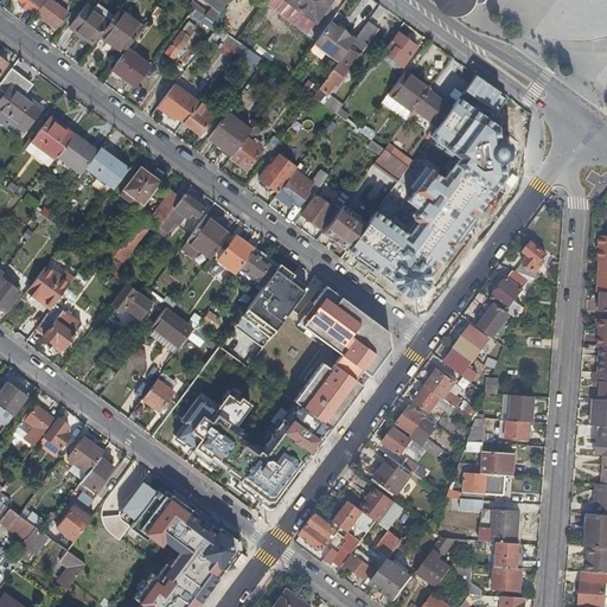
[(13,0),(34,16),(44,0),(13,0)]
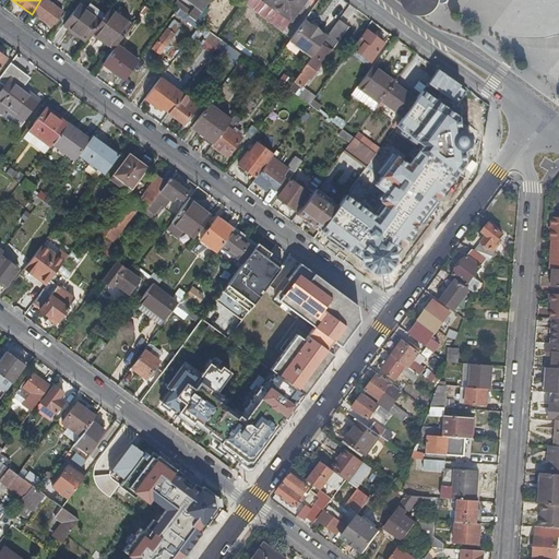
[(43,0),(33,14),(50,27),(61,13),(44,0),(43,0)]
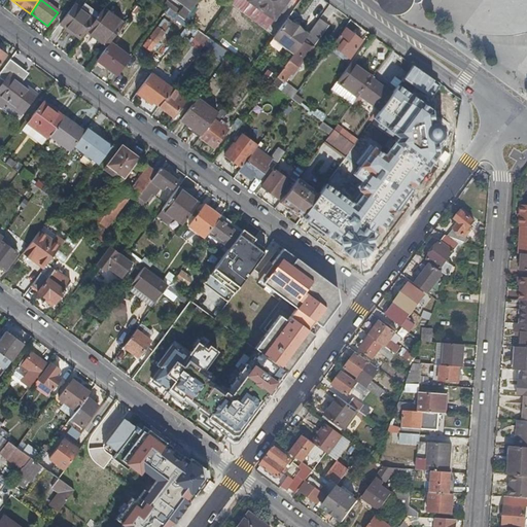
[(175,15),(182,22),(198,0),(171,0),(181,7),(178,12),(175,15)]
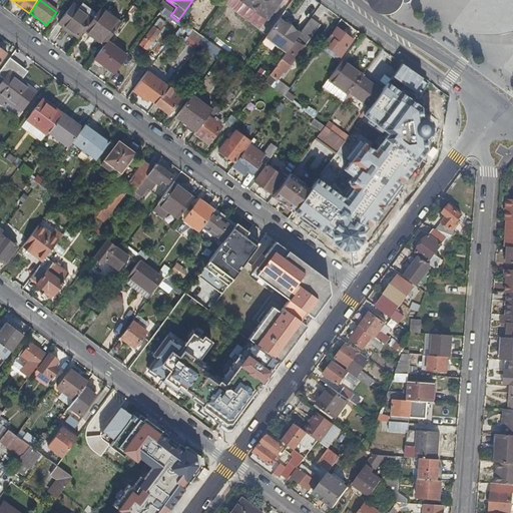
[(278,0),(240,0),(239,3),(264,21),(278,0)]
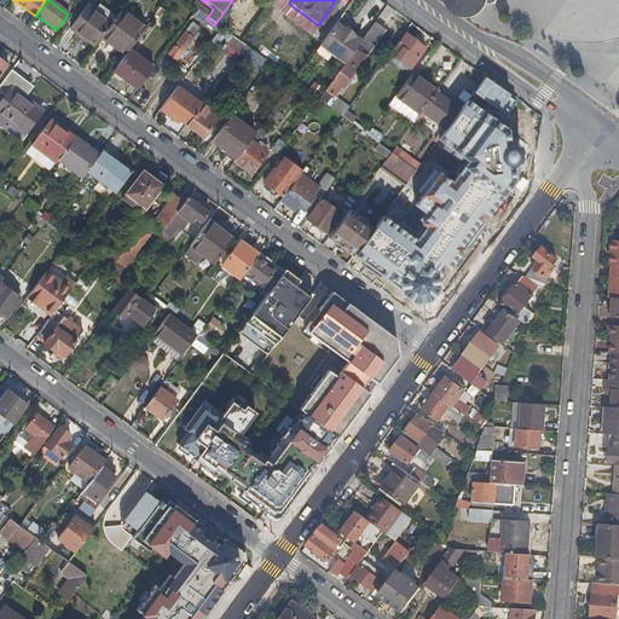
[(453,0),(455,1),(456,4),(456,6),(457,7),(458,9),(461,11),(462,11),(464,12),(468,13),(470,13),(474,12),(476,11),(478,11),(480,9),(481,6),(482,5),(484,1),(490,5),(492,5),(493,5),(496,4),(497,3),(498,1),(498,0),(453,0)]
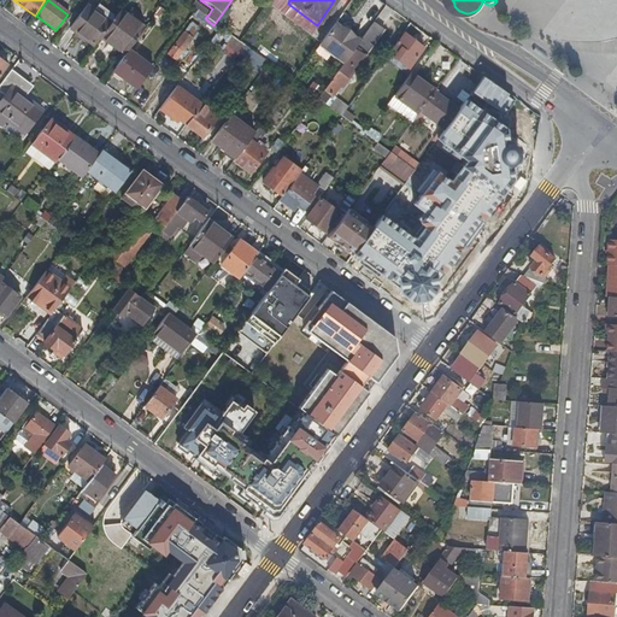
[(192,6),(191,7),(195,11),(205,18),(209,15),(193,3),(192,6)]
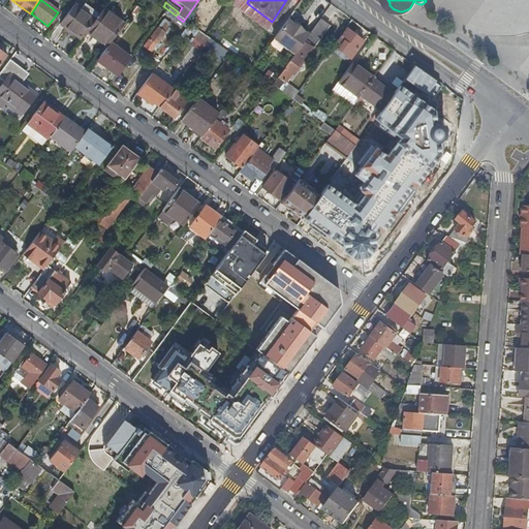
[(85,33),(94,21),(73,5),(59,25),(80,41),(85,33)]
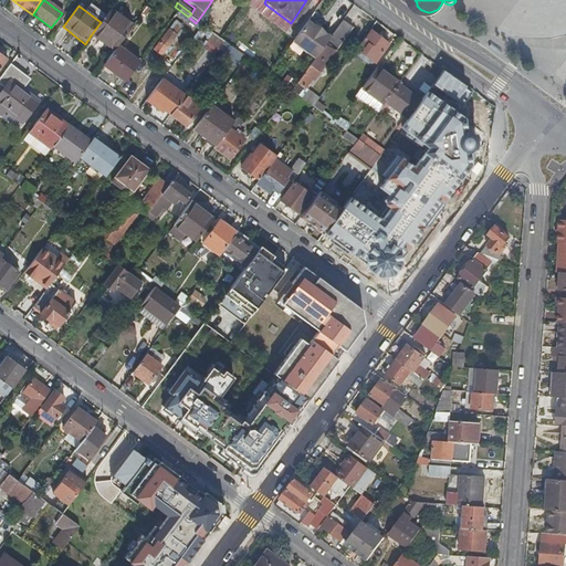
[(149,11),(146,8),(139,17),(143,19),(147,12),(149,11)]
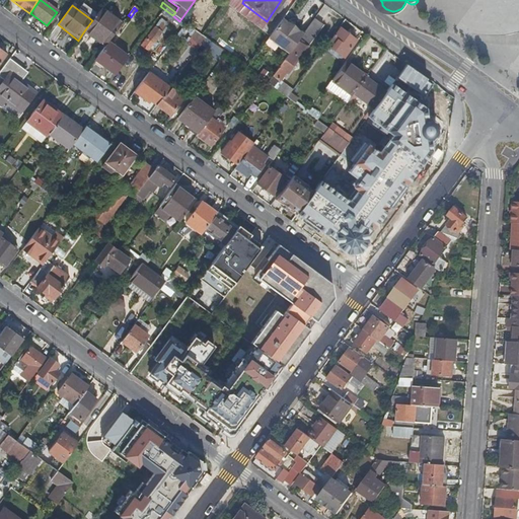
[(172,15),(164,9),(160,14),(180,29),(184,24),(179,21),(172,15)]
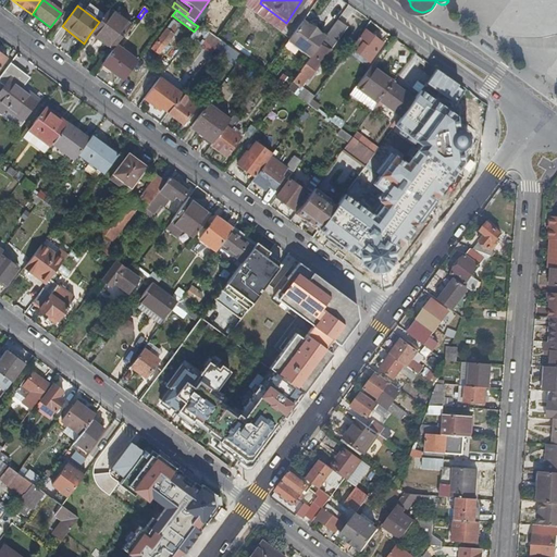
[(89,35),(112,51),(114,48),(127,29),(106,14),(99,22),(89,35)]
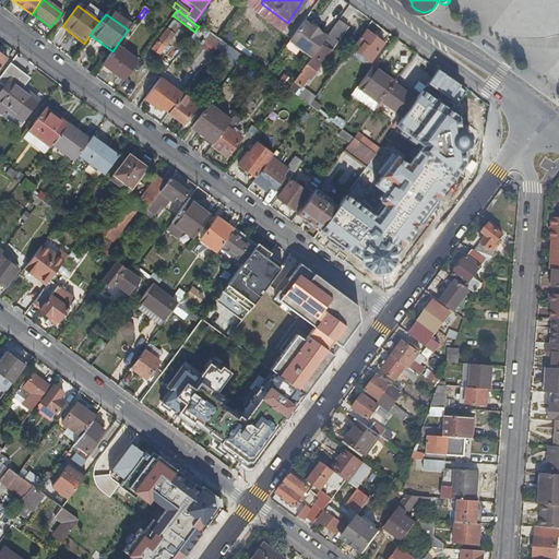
[(286,91),(308,107),(312,102),(314,99),(300,88),(306,81),(307,82),(346,28),(336,22),(324,38),(309,59),(286,91)]
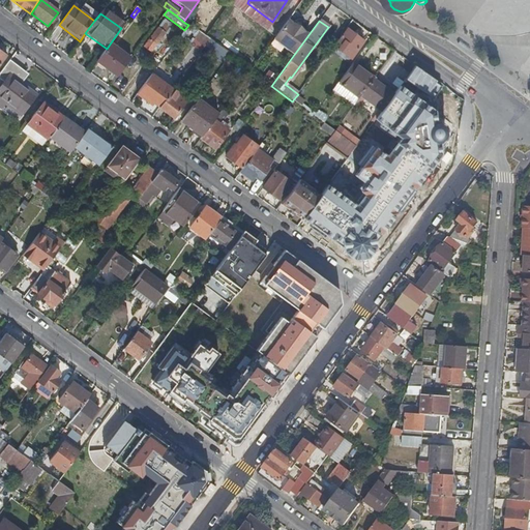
[(287,21),(272,40),(293,56),(307,36),(287,21)]
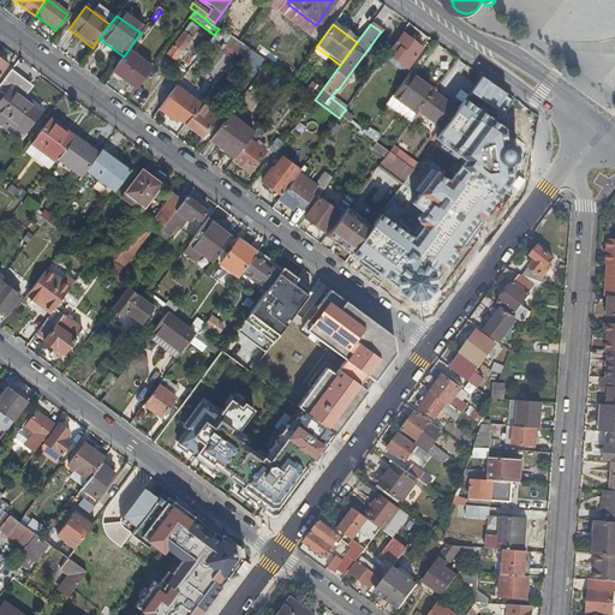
[(174,60),(191,39),(183,33),(167,54),(174,60)]
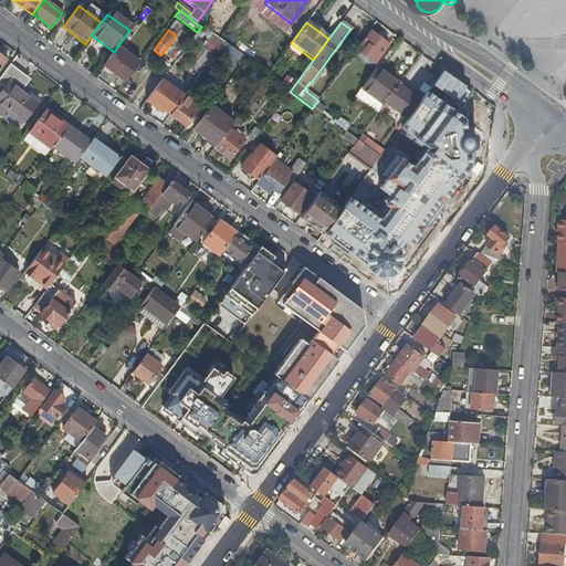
[(368,32),(354,51),(373,64),(386,45),(368,32)]
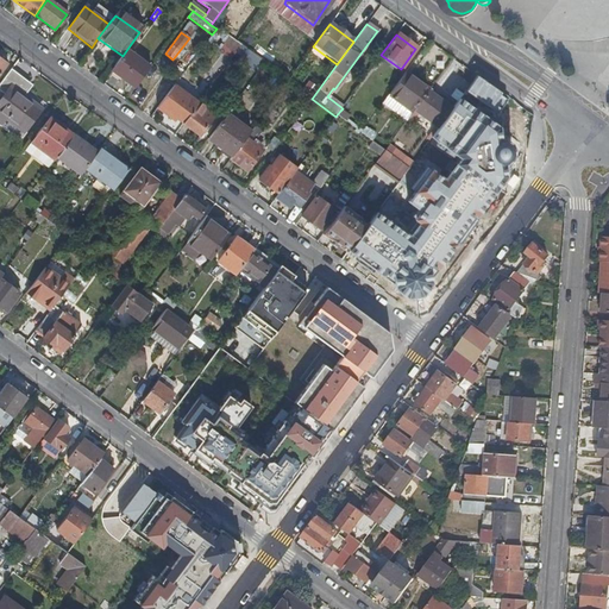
[(264,64),(239,46),(227,62),(234,68),(237,66),(239,68),(245,60),(250,62),(249,64),(253,68),(246,77),(252,81),(264,64)]
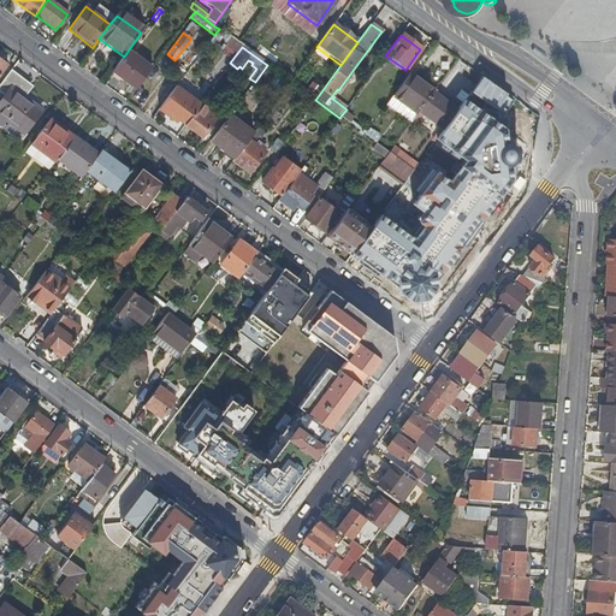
[(135,92),(150,71),(126,53),(124,57),(111,73),(135,92)]
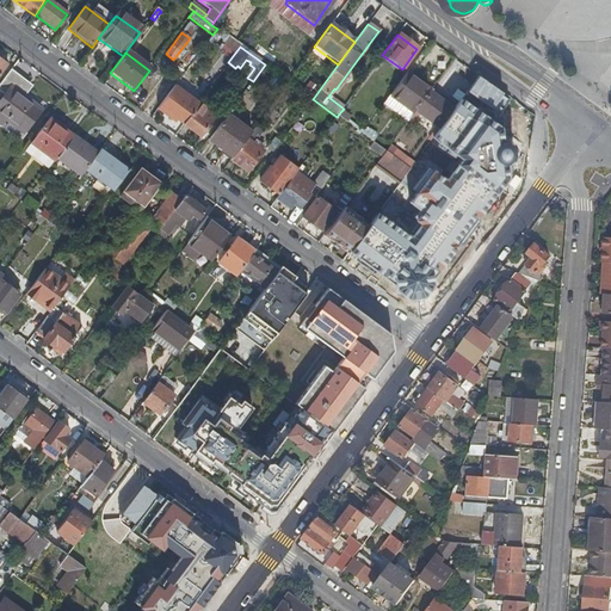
[(306,63),(300,71),(307,76),(313,69),(306,63)]
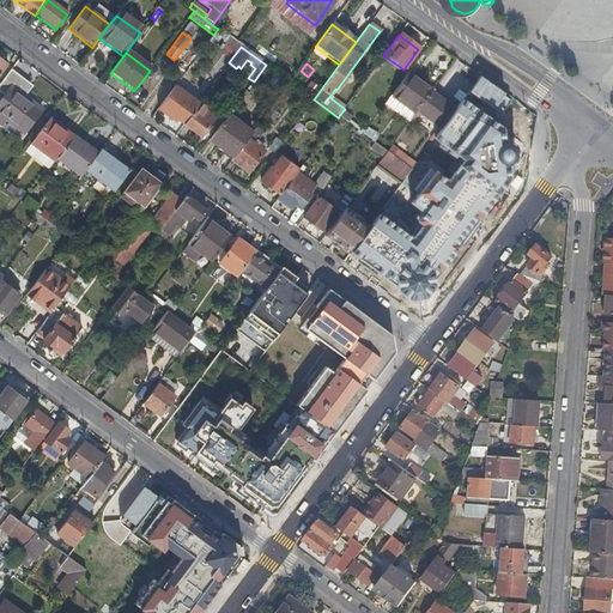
[(25,84),(10,72),(0,85),(0,96),(1,95),(4,96),(0,101),(0,123),(2,126),(7,120),(25,133),(41,111),(18,93),(25,84)]
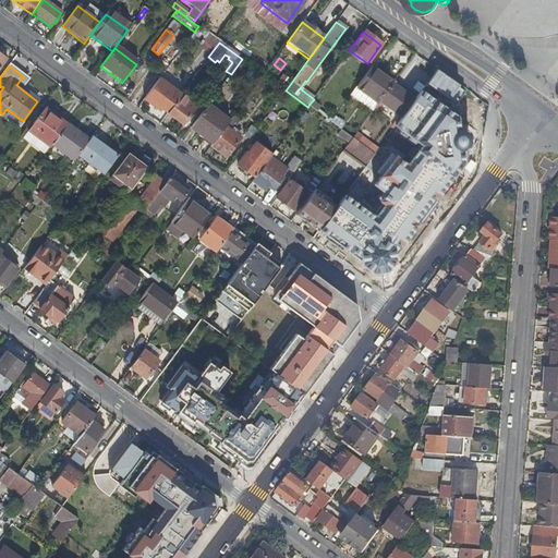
[(318,231),(314,239),(385,290),(413,263),(480,173),(486,101),(441,65),(428,81),(416,97),(413,101),(401,119),(378,150),(374,156),(367,165),(364,170),(351,186),(337,206),(335,209),(325,222),(318,231)]
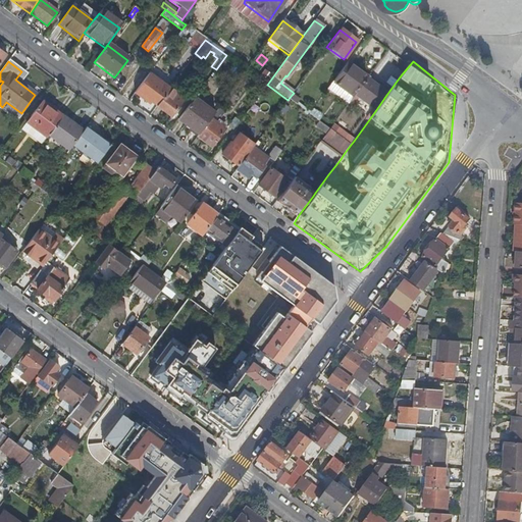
[(367,79),(347,63),(332,83),(353,98),(354,97),(366,80),(367,79)]
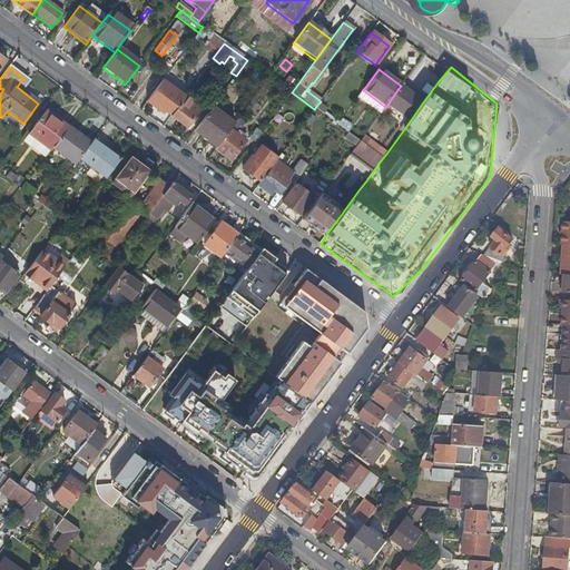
[(294,87),(297,79),(288,75),(285,82),(294,87)]
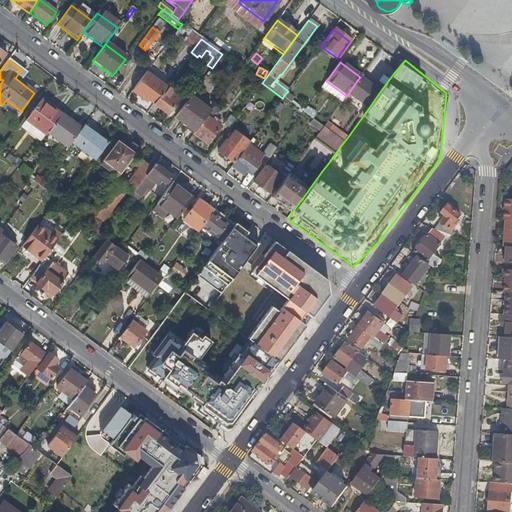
[(163,91),(143,76),(131,92),(146,103),(147,101),(152,105),(163,91)]
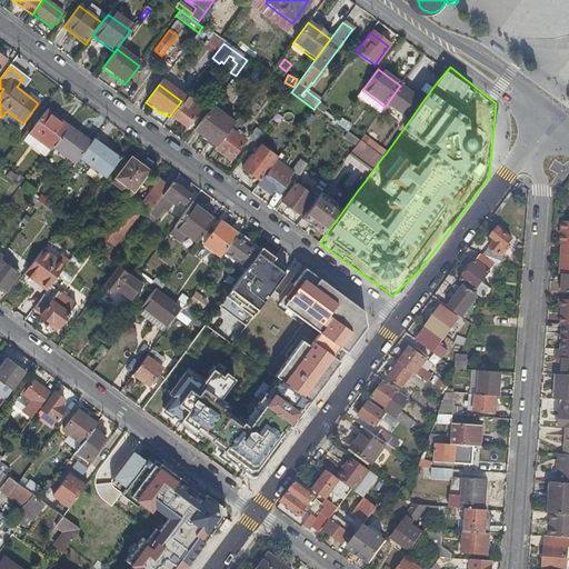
[(421,103),(399,87),(386,106),(409,121),(421,103)]
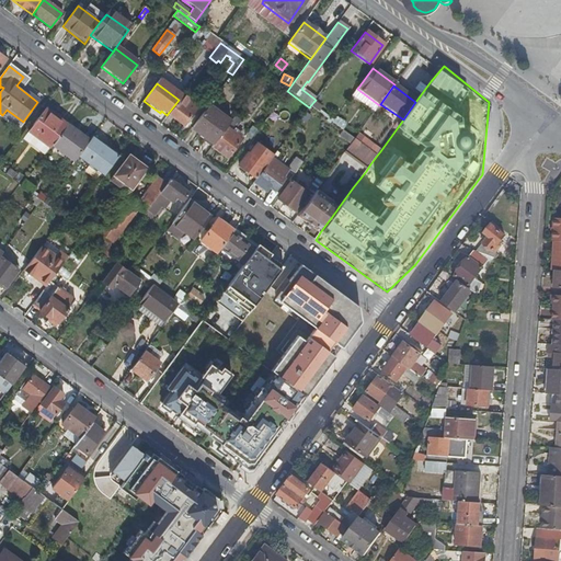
[(196,109),(181,96),(179,100),(167,115),(165,116),(182,128),(196,109)]
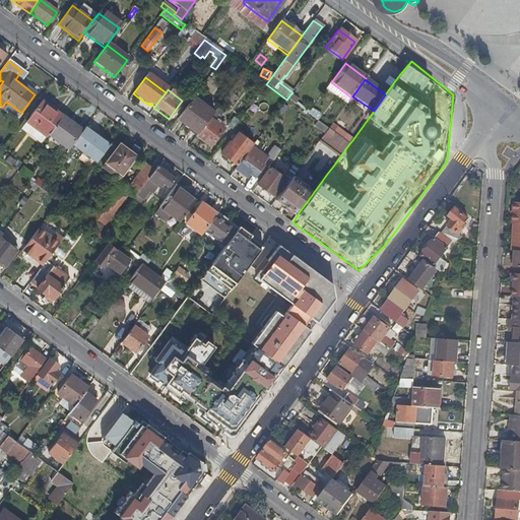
[(299,100),(290,94),(286,100),(295,106),(299,100)]
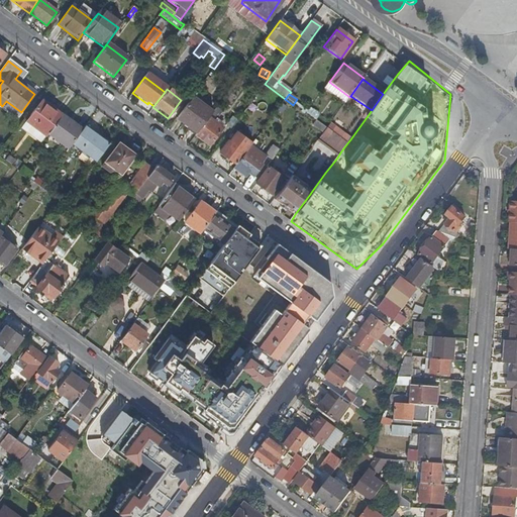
[(175,120),(195,136),(211,114),(191,99),(175,120)]
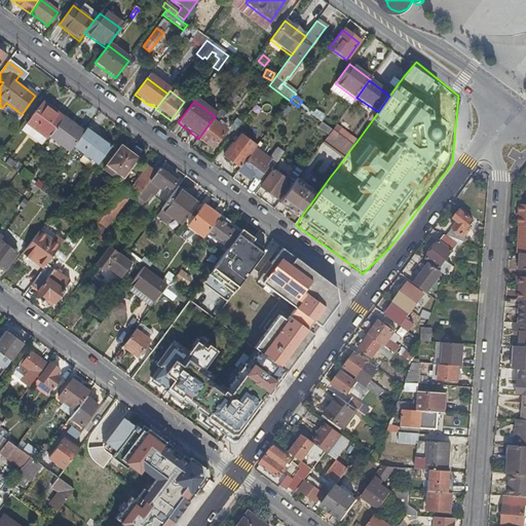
[(49,136),(63,117),(42,102),(25,124),(40,135),(34,142),(41,147),(49,136)]
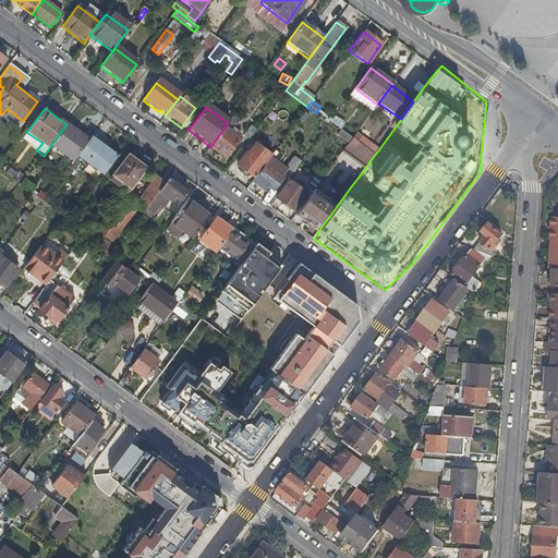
[(210,147),(226,159),(241,140),(232,133),(241,120),(234,116),(228,123),(210,147)]
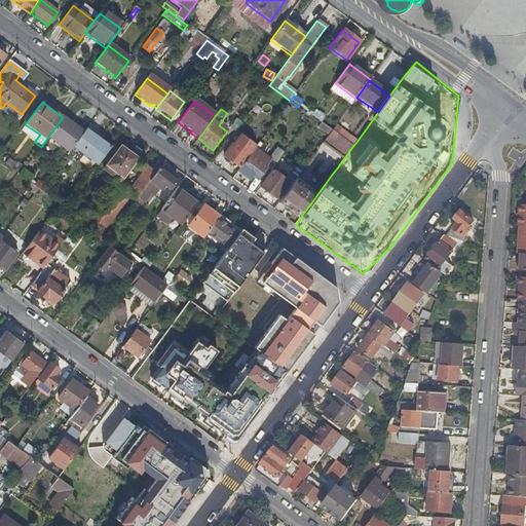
[(315,110),(312,115),(323,120),(326,115),(315,110)]
